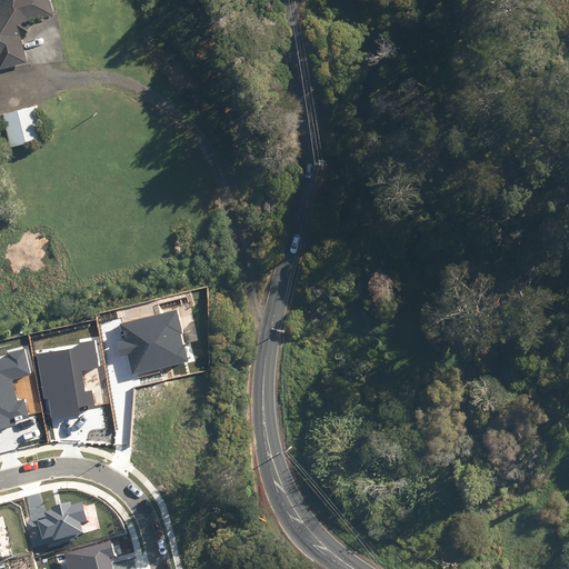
[(0,69),(26,63),(20,38),(23,39),(32,23),(30,21),(55,16),(50,0),(1,0),(0,3),(0,69)]
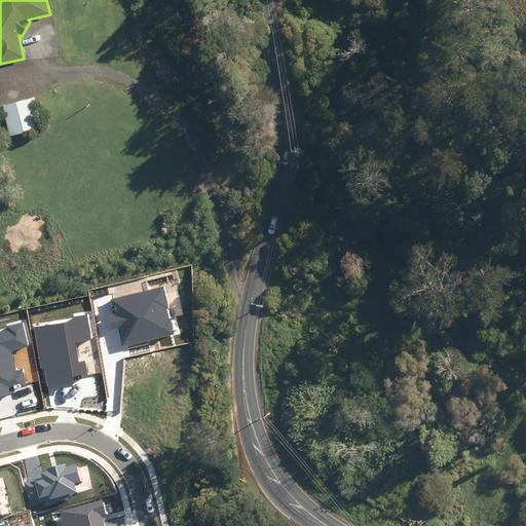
[(3,107),(10,137),(39,129),(32,100),(3,107)]
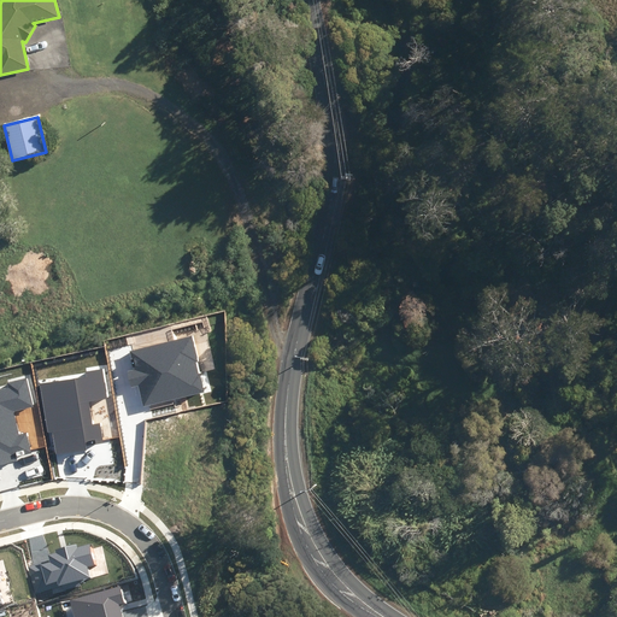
[(139,386),(144,405),(204,392),(192,338),(131,352),(135,370),(128,371),(131,387),(139,386)]
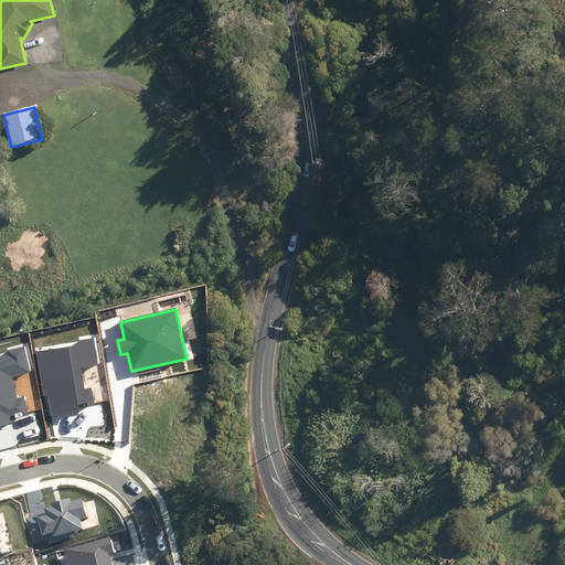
[(94,343),(38,352),(45,396),(49,395),(52,416),(80,412),(78,406),(94,404),(92,388),(84,390),(81,369),(98,366),(94,343)]
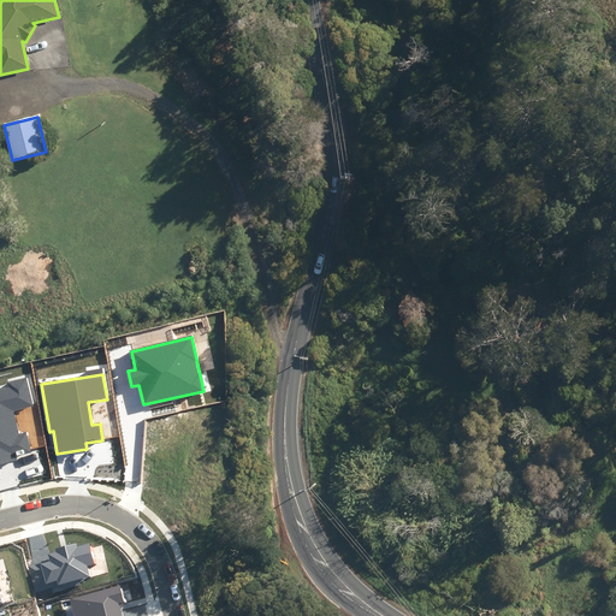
[(33,406),(25,378),(9,383),(10,386),(0,389),(0,462),(31,455),(25,432),(18,434),(12,410),(33,406)]
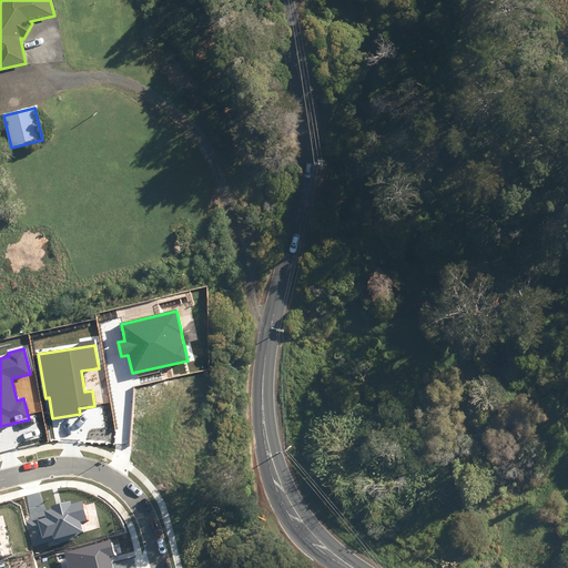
[(80,523),(87,520),(81,503),(71,505),(70,500),(51,506),(52,510),(44,513),(46,517),(27,521),(33,545),(82,531),(80,523)]
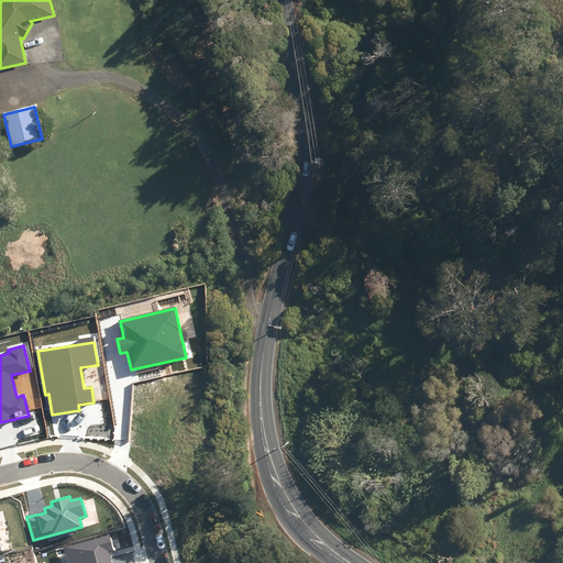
[(113,550),(109,536),(65,547),(68,562),(110,562),(108,551),(113,550)]
